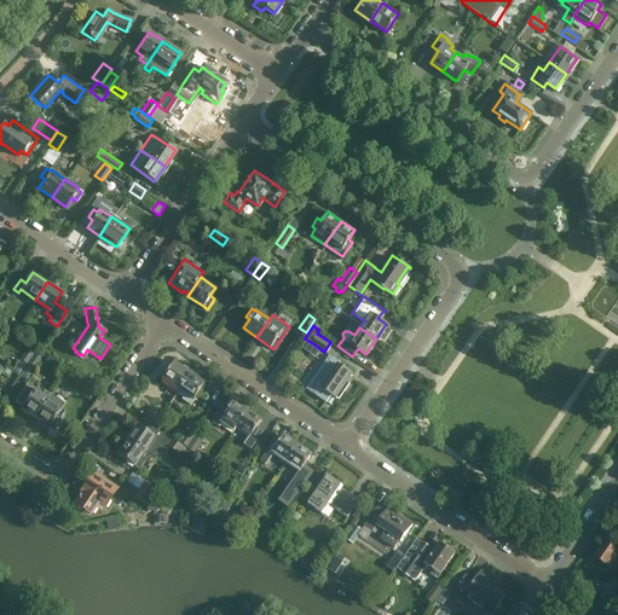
[(33,350),(27,347),(11,367),(18,372),(26,361),(26,363),(33,350)]
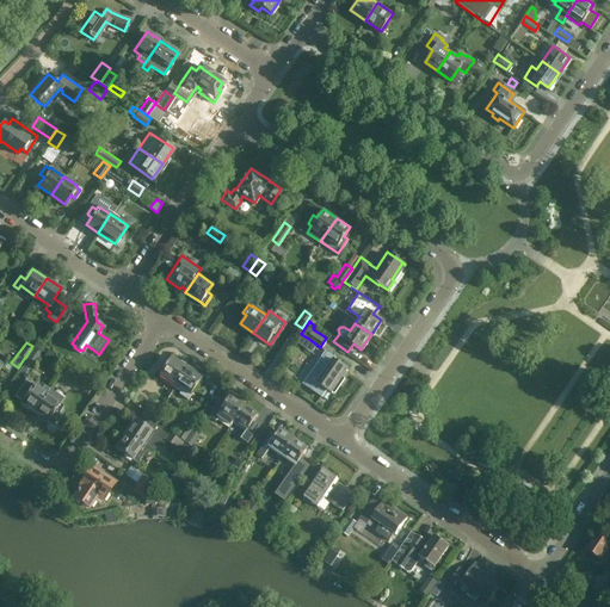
[(39,351),(34,347),(32,346),(25,358),(26,358),(19,369),(25,372),(39,351)]
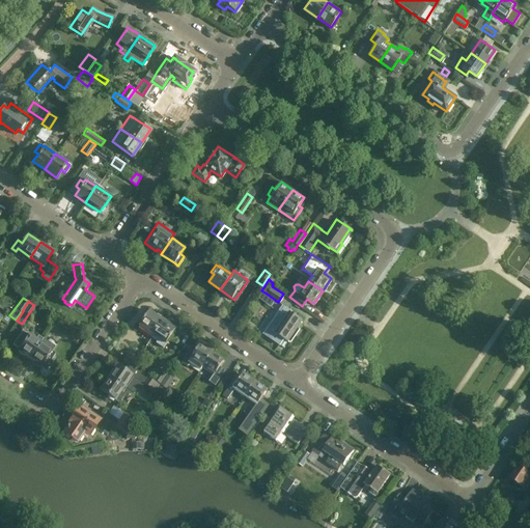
[(266,313),(256,327),(263,333),(279,342),(283,346),(287,340),(293,333),(294,334),(301,324),(300,323),(302,320),(296,315),(297,313),(283,304),(279,311),(273,320),(266,313)]
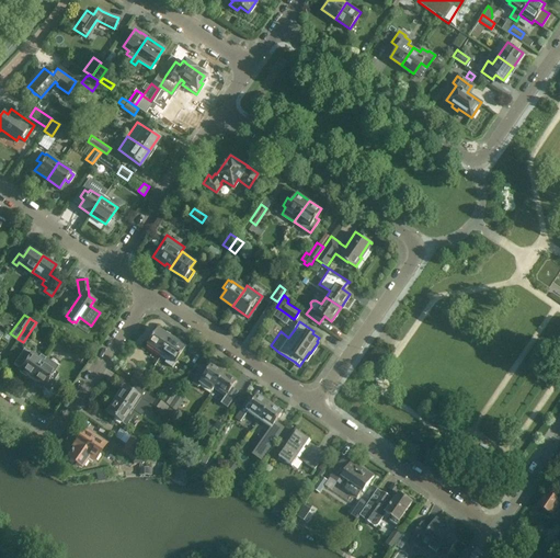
[(161,352),(172,337),(158,327),(148,342),(161,352)]
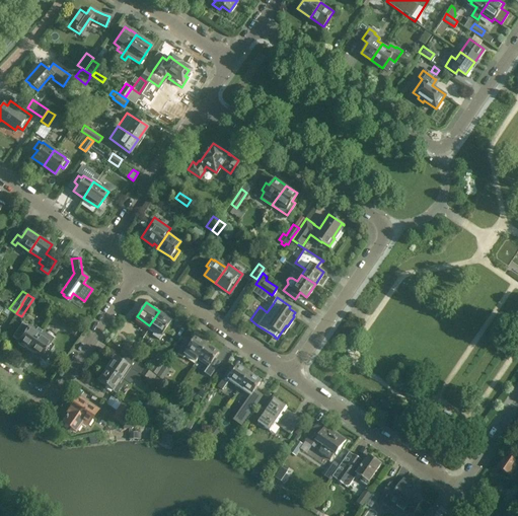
[(149,325),(148,326),(154,330),(152,333),(159,338),(171,319),(163,314),(163,313),(162,311),(159,310),(159,311),(149,325)]
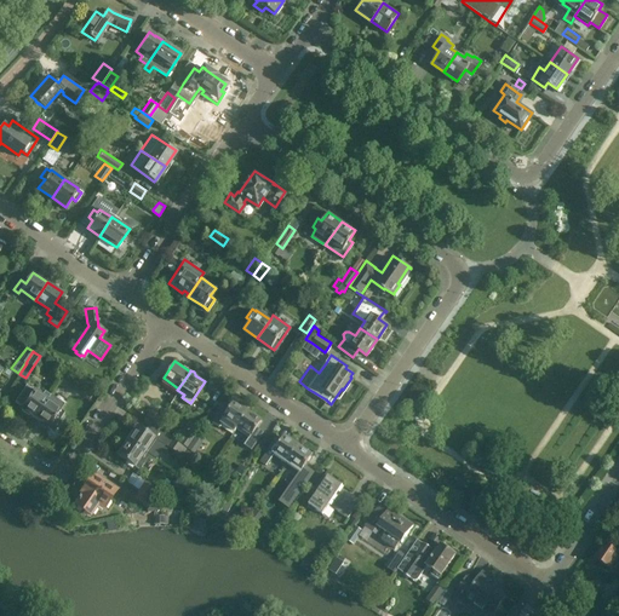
[(79,389),(82,383),(70,373),(66,380),(79,389)]
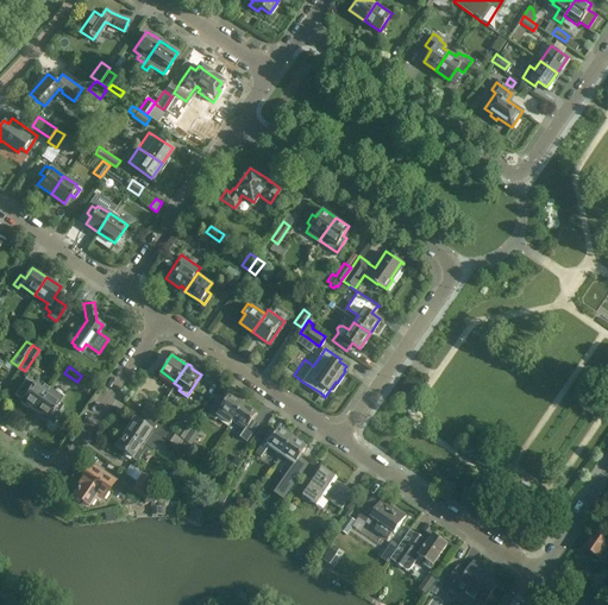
[(24,378),(14,394),(22,398),(20,399),(33,409),(45,390),(48,386),(43,383),(41,386),(32,382),(31,383),(24,378)]
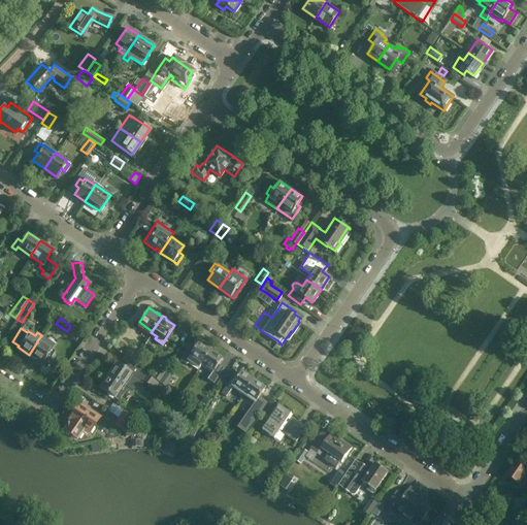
[(39,338),(29,355),(40,362),(45,365),(51,358),(48,357),(54,350),(51,348),(51,347),(39,338)]
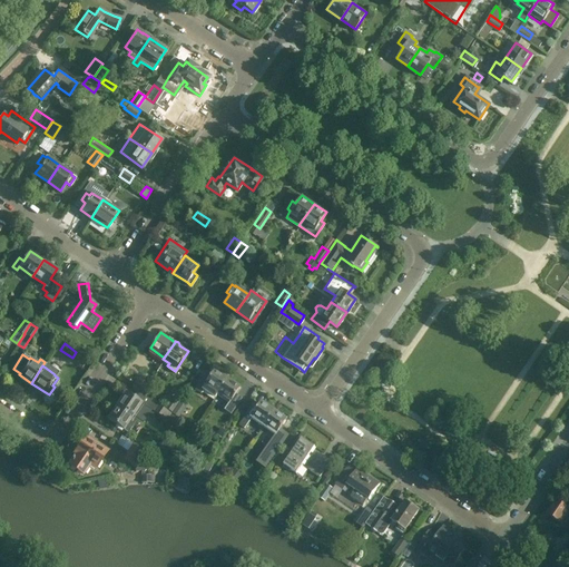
[(215,396),(216,393),(227,378),(215,369),(211,375),(205,372),(195,388),(200,391),(203,388),(215,396)]
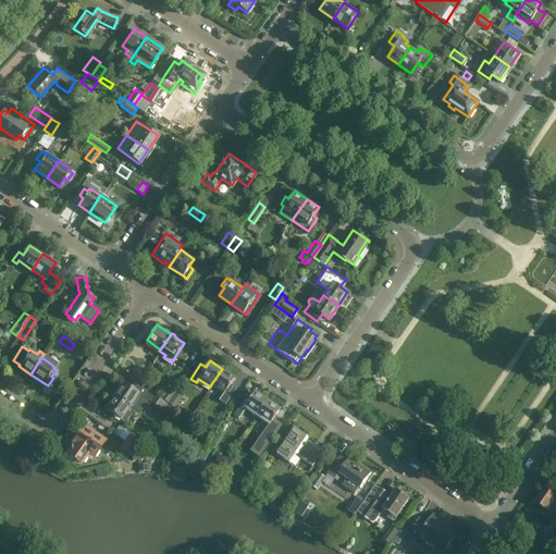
[(144,377),(133,368),(128,374),(140,383),(144,377)]
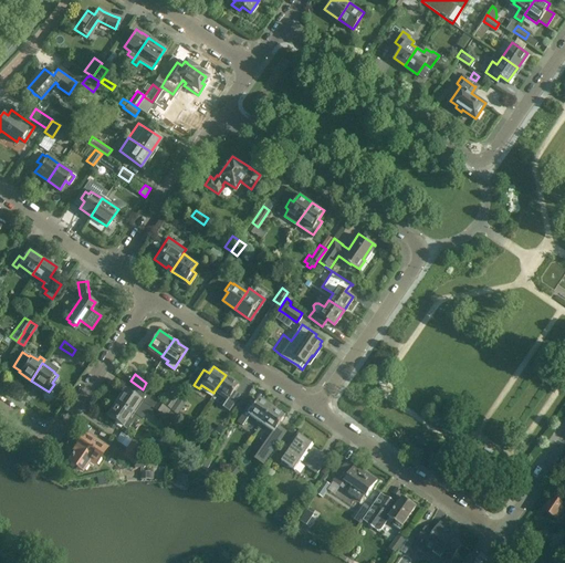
[(226,375),(215,391),(227,398),(222,405),(228,408),(239,394),(233,389),(238,384),(226,375)]
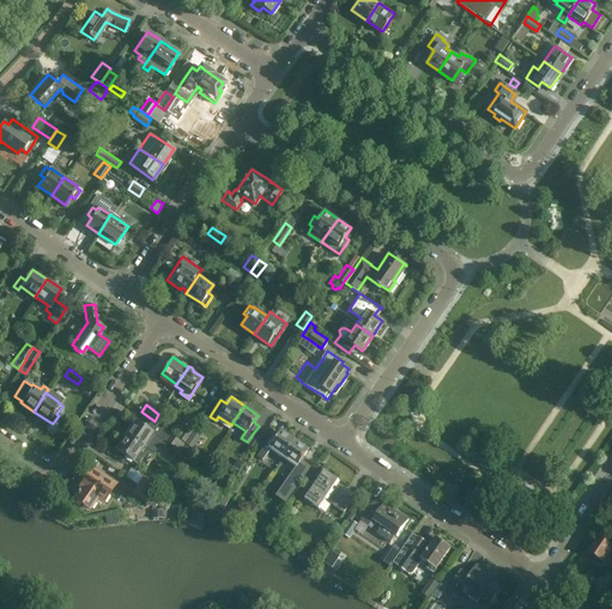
[(125,434),(141,445),(144,446),(153,433),(134,420),(131,426),(126,432),(125,434)]
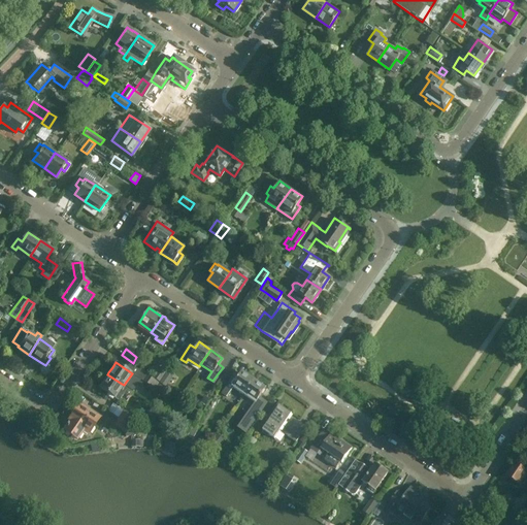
[(159,365),(152,375),(157,380),(165,369),(159,365)]
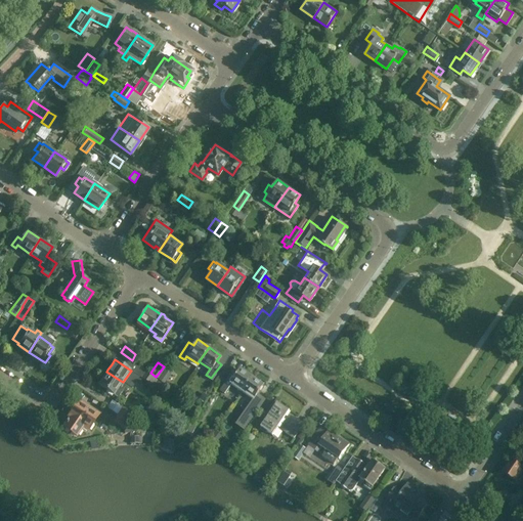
[(170,372),(165,367),(158,378),(163,382),(170,372)]
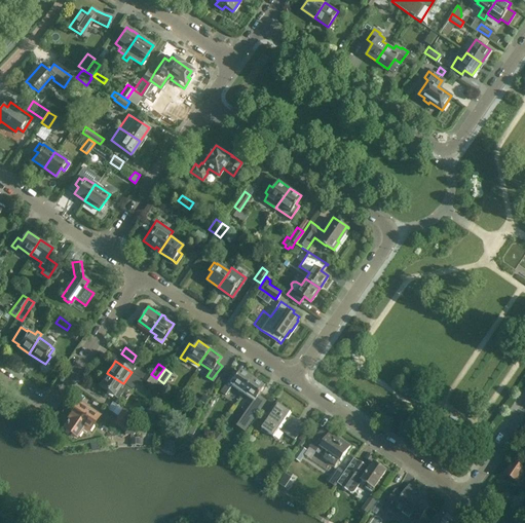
[(242,391),(252,377),(240,370),(237,375),(232,372),(223,384),(220,389),(225,394),(231,384),(242,391)]
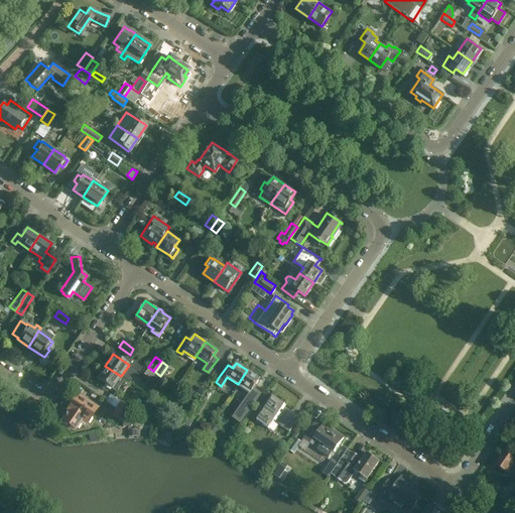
[(154,373),(143,365),(139,371),(150,378),(154,373)]
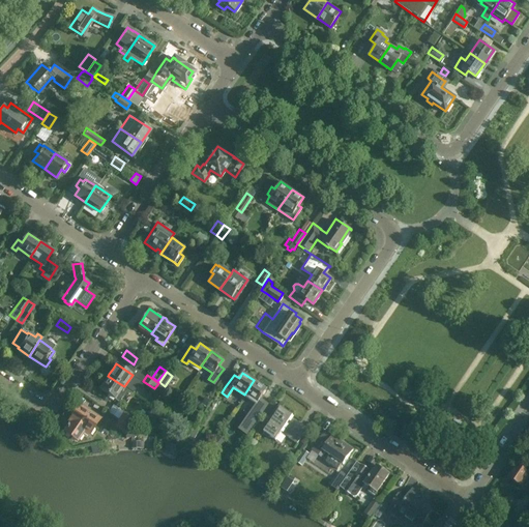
[(126,388),(124,386),(122,385),(108,376),(99,387),(108,393),(106,394),(106,396),(112,399),(113,397),(118,400),(126,388)]
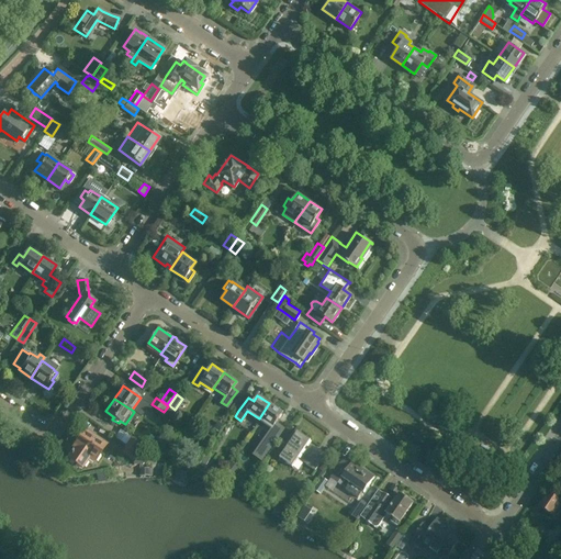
[(270,426),(256,448),(264,454),(282,426),(280,425),(275,421),(276,421),(278,416),(281,411),(269,403),(259,418),(270,426)]
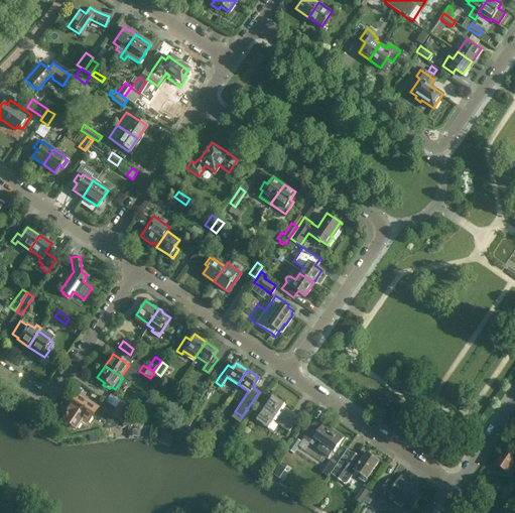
[(167,382),(154,373),(151,379),(164,388),(167,382)]
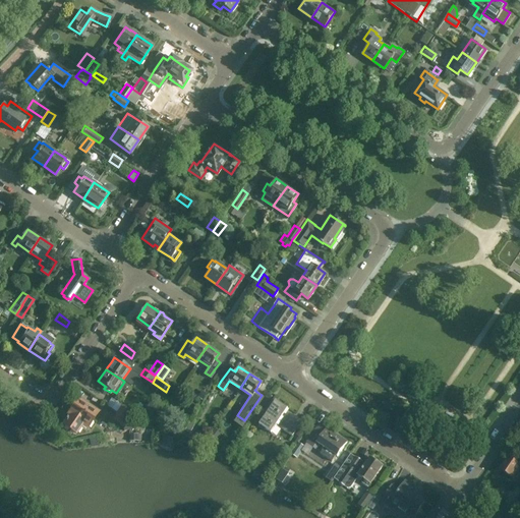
[(201,389),(197,395),(201,398),(206,393),(201,389)]
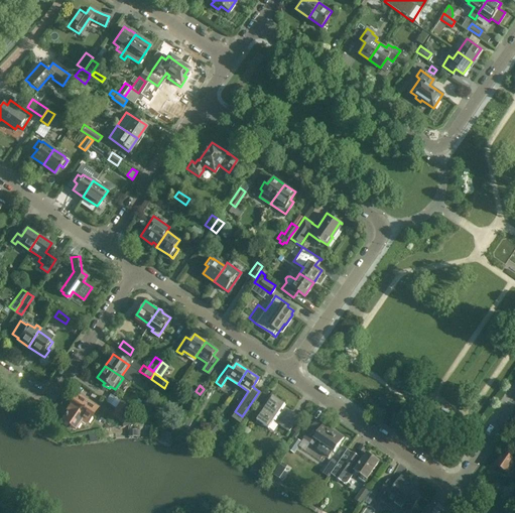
[(188,386),(184,391),(189,394),(194,389),(188,386)]
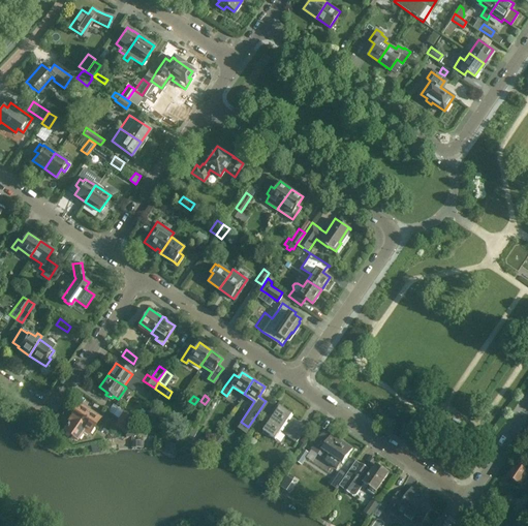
[(109,410),(118,416),(120,418),(131,426),(135,420),(122,411),(123,409),(114,402),(109,410)]
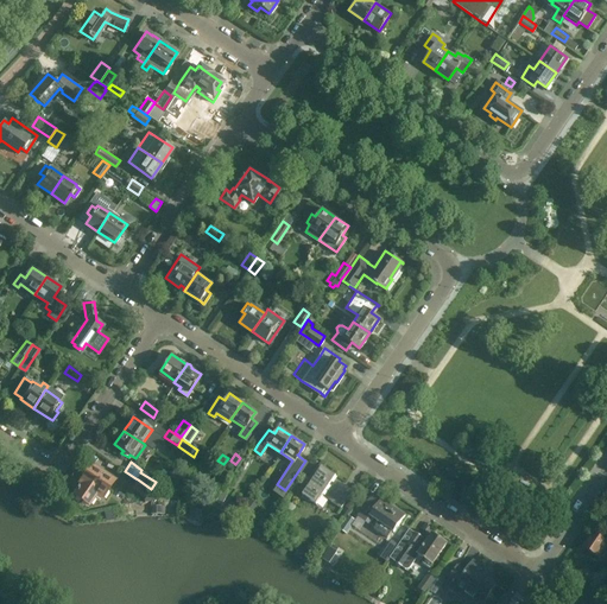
[(73,493),(80,497),(87,502),(94,493),(101,497),(113,478),(90,463),(78,479),(80,481),(73,493)]
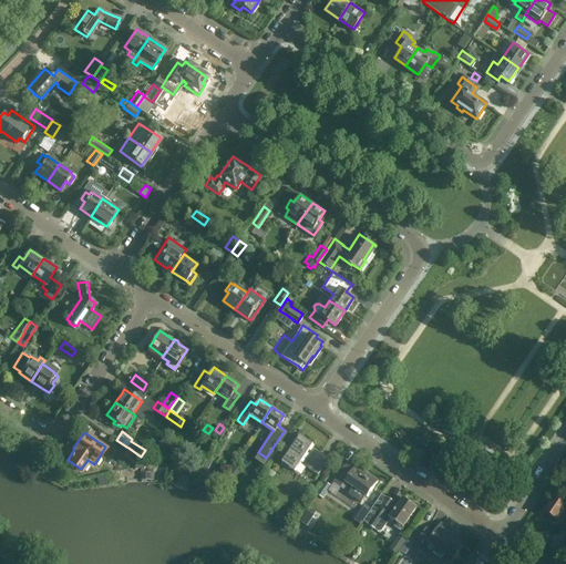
[(294,469),(301,459),(309,464),(308,467),(317,473),(328,457),(319,450),(318,452),(309,447),(312,442),(299,433),(296,438),(294,436),(287,445),(289,448),(281,460),(294,469)]
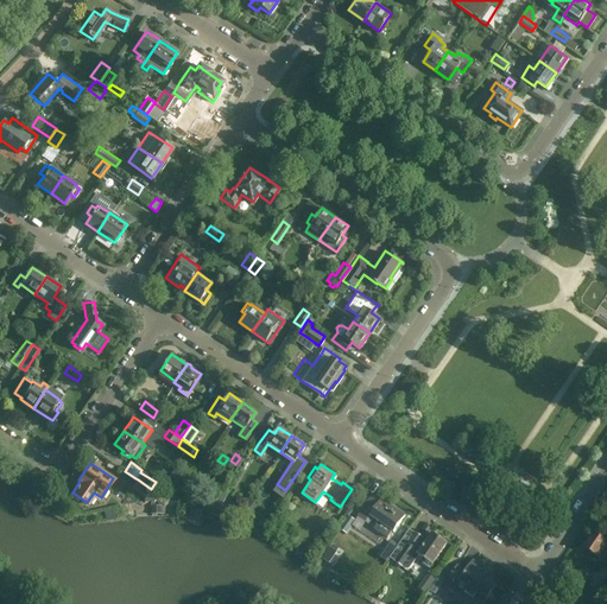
[(138,479),(136,478),(131,484),(131,485),(146,496),(151,489),(138,479)]
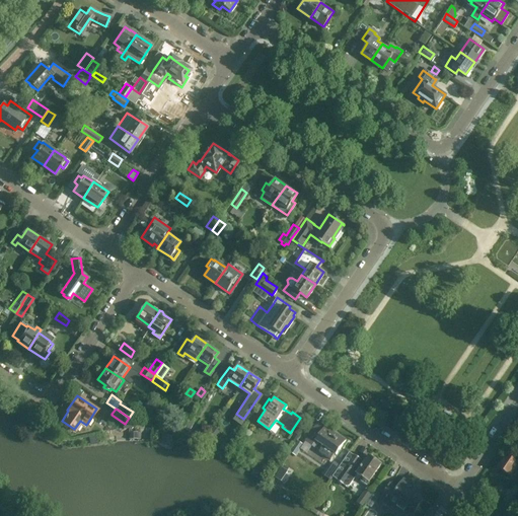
[(315,424),(304,439),(313,445),(316,440),(322,444),(317,450),(329,458),(334,452),(335,452),(345,438),(324,424),(321,428),(315,424)]
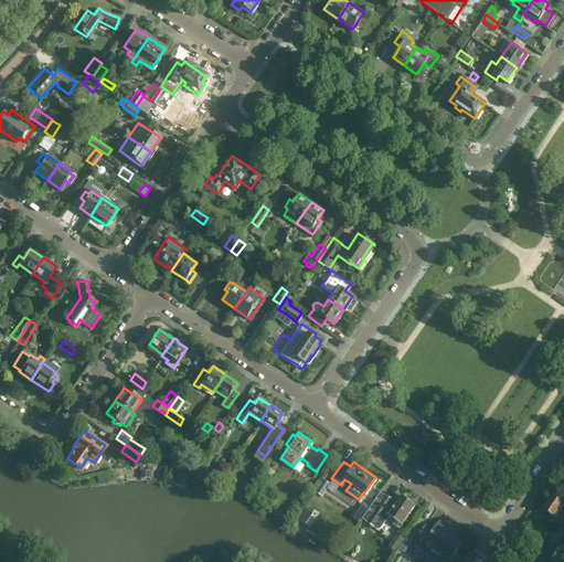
[(541,508),(546,511),(554,517),(560,509),(557,507),(561,501),(554,497),(562,486),(556,481),(546,497),(547,498),(541,508)]
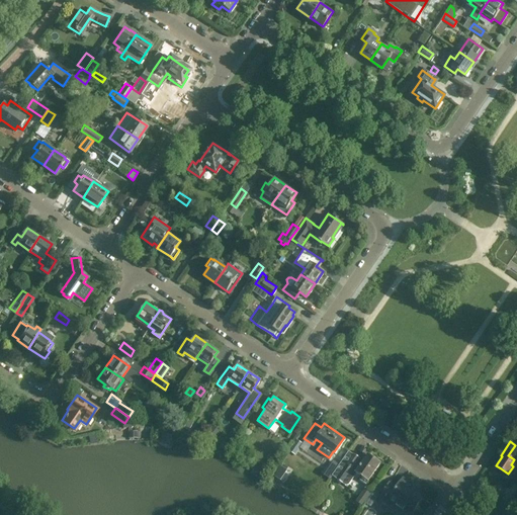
[(355,471),(360,475),(359,477),(366,482),(380,461),(367,453),(363,459),(358,456),(359,456),(354,452),(353,453),(346,463),(341,459),(331,474),(336,478),(346,485),(348,483),(355,471)]
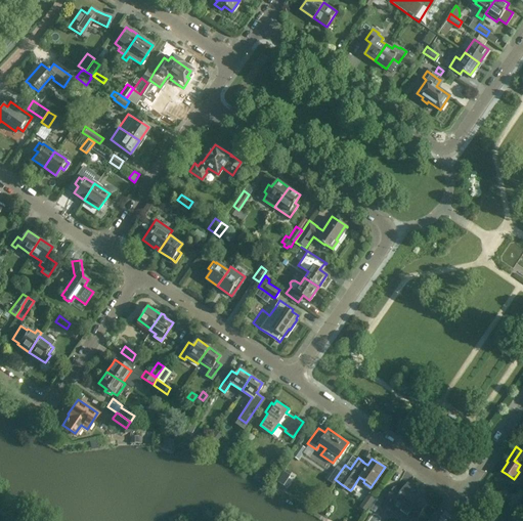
[(399,510),(401,506),(408,511),(409,510),(418,515),(419,513),(420,513),(422,511),(421,510),(426,503),(422,500),(424,496),(421,494),(422,494),(411,487),(410,488),(405,484),(400,492),(393,487),(384,500),(399,510)]
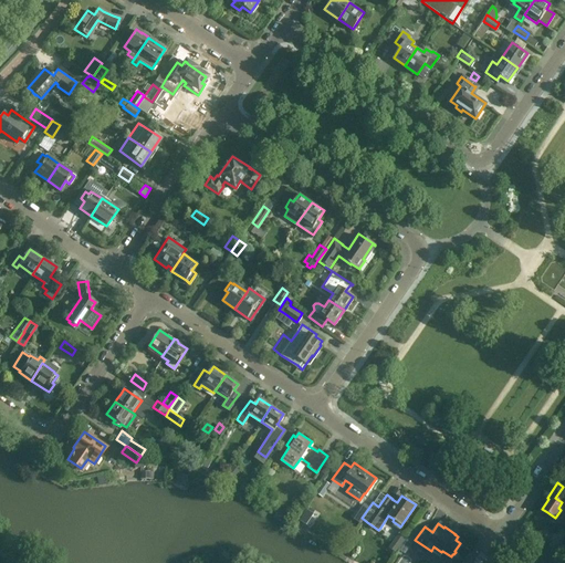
[(412,525),(407,534),(412,538),(418,530),(412,525)]
